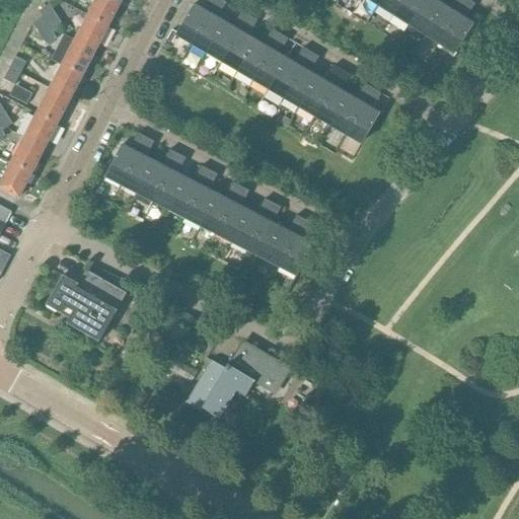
[(117,0),(94,0),(87,16),(107,26),(120,2),(117,0)]
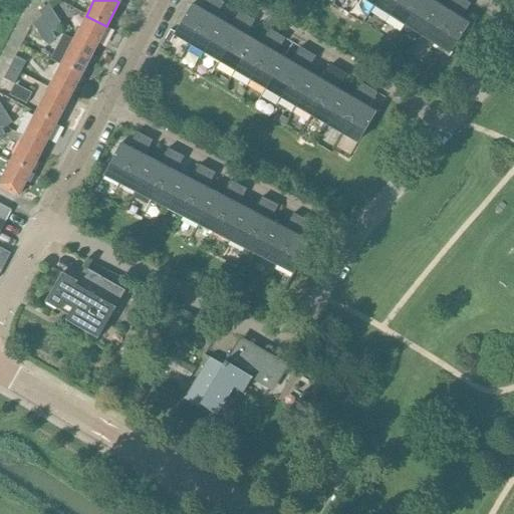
[(174,33),(174,34),(189,43),(208,11),(214,0),(204,0),(201,7),(198,11),(190,6),(174,33)]
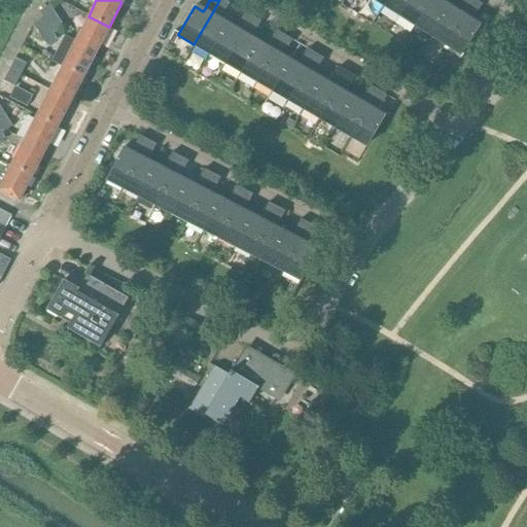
[(219,0),(213,11),(194,44),(210,54),(226,25),(219,21),(221,15),(229,4),(220,0),(219,0)]
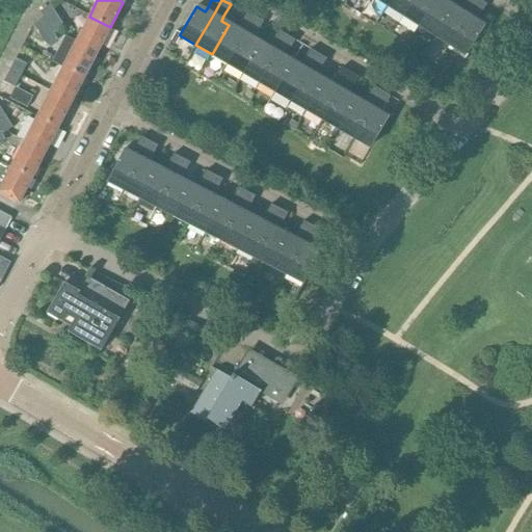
[(392,0),(389,6),(402,15),(403,16),(414,0),(392,0)]
